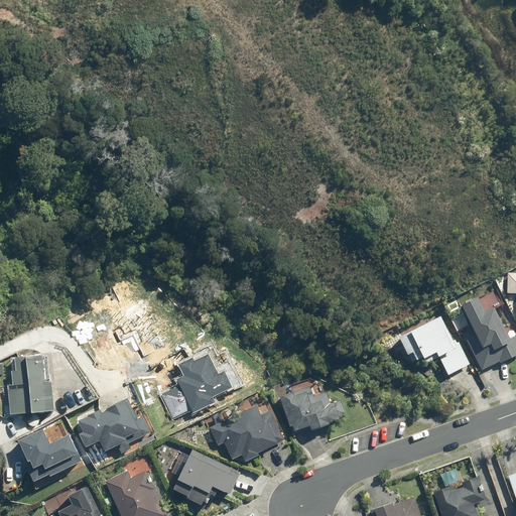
[(476,338),(466,342),(481,371),(499,362),(500,365),(515,356),(515,340),(515,337),(509,340),(493,309),(485,313),(477,298),(462,306),(476,338)]
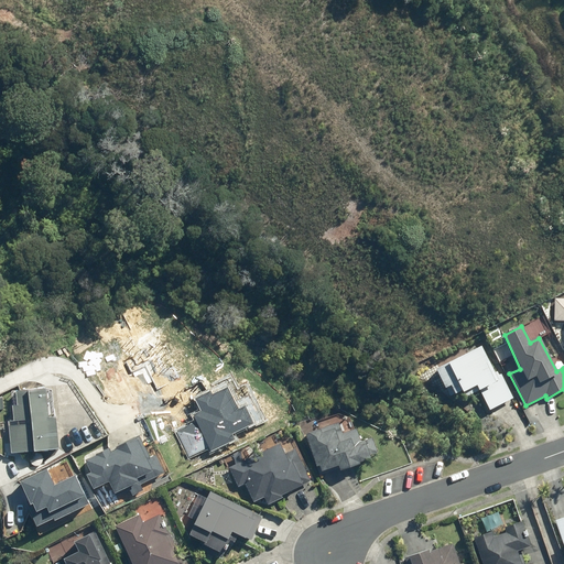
[(512,399),(501,375),(492,379),(486,365),(488,364),(480,348),(435,370),(445,390),(449,398),(454,396),(455,397),(461,393),(462,396),(464,394),(466,399),(480,392),(489,411),(512,399)]
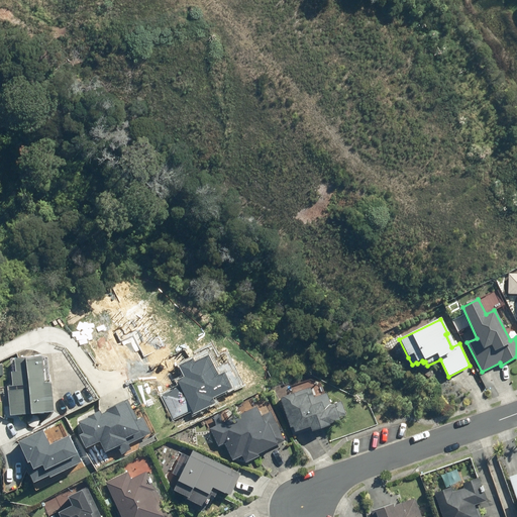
[(8,393),(9,417),(53,413),(50,385),(42,385),(40,358),(13,360),(15,392),(8,393)]
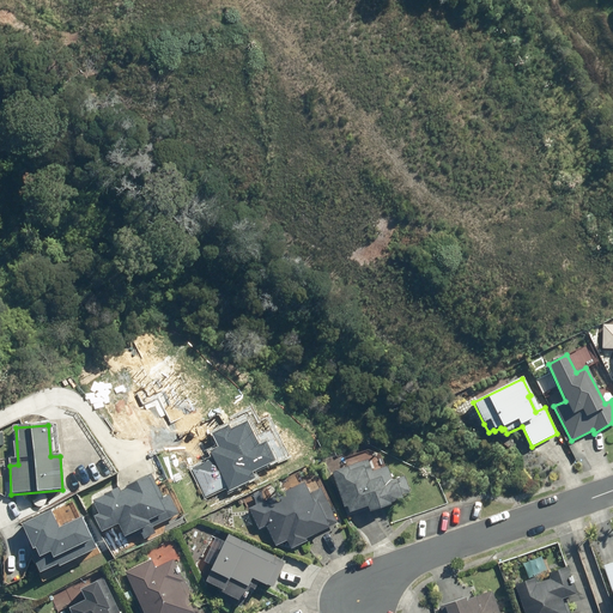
[(371,474),(366,461),(346,468),(346,469),(331,474),(347,519),(366,510),(369,515),(390,508),(389,505),(398,503),(402,501),(401,497),(410,493),(404,478),(392,483),(387,468),(371,474)]
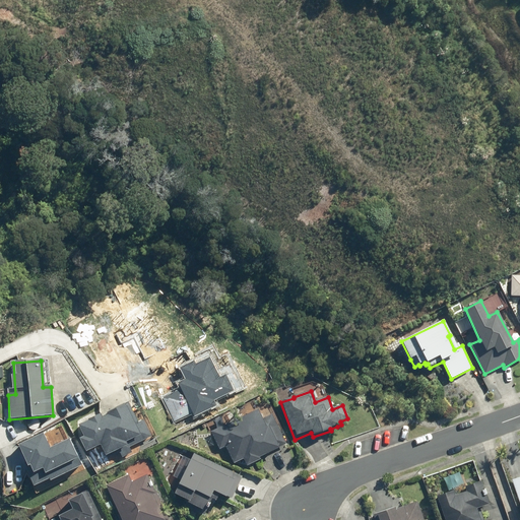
[(285,443),(271,412),(261,417),(257,408),(225,424),(221,415),(213,419),(216,428),(210,431),(219,450),(226,447),(234,463),(245,457),(248,463),(260,458),(259,455),(285,443)]
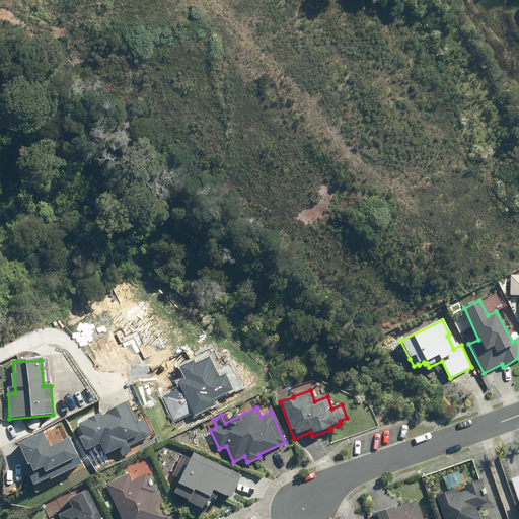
[(225,496),(231,498),(241,476),(209,459),(209,460),(194,452),(173,494),(186,500),(186,502),(205,512),(210,500),(214,502),(218,495),(224,498),(225,496)]
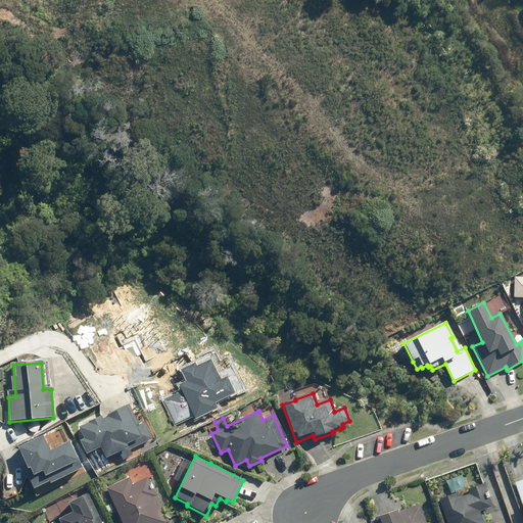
[(173,522),(149,471),(101,492),(114,522),(173,522)]
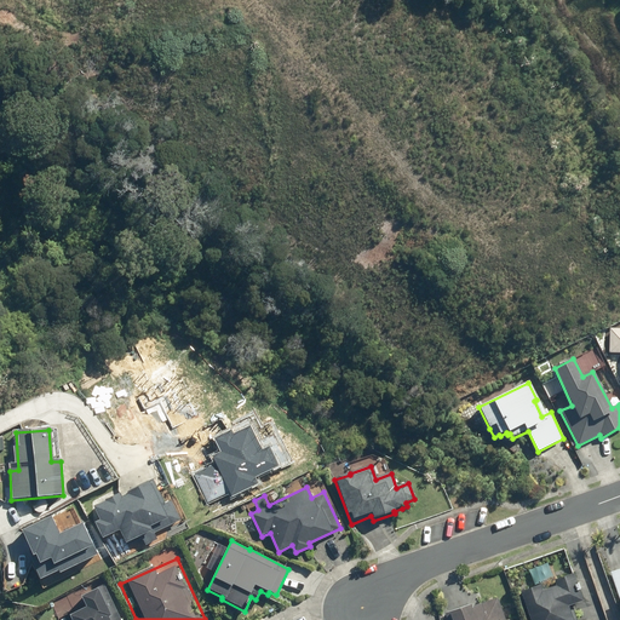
[(589,619),(577,581),(522,598),(528,619),(589,619)]
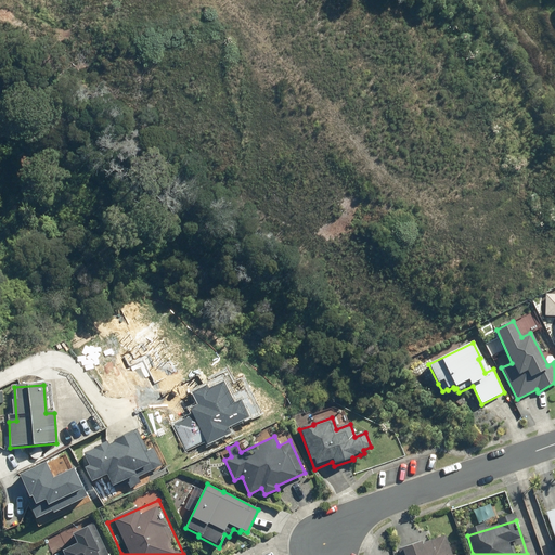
[(113,554),(104,533),(69,547),(72,554),(113,554)]
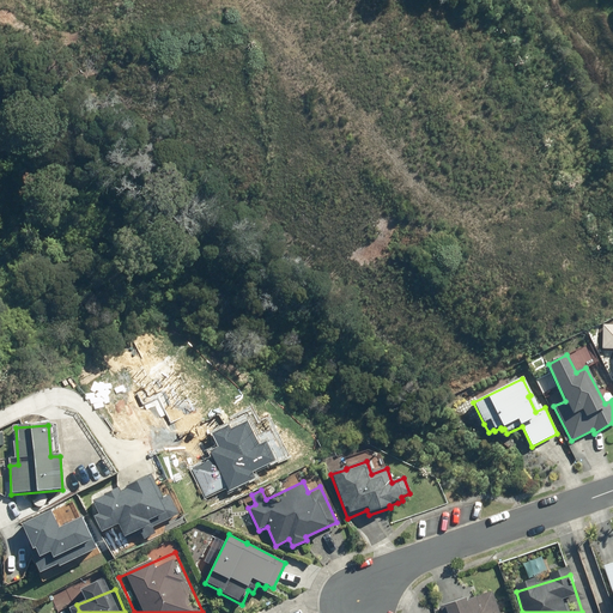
[(499,612),(491,589),(475,595),(475,594),(466,598),(465,595),(443,602),(443,604),(439,605),(442,612),(499,612)]
